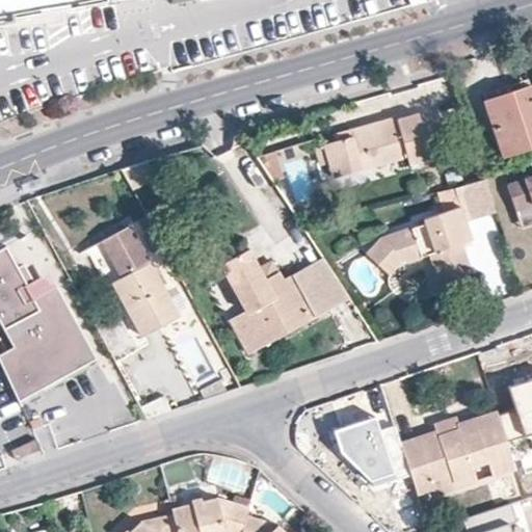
[(0,0),(0,14),(77,0),(0,0)]
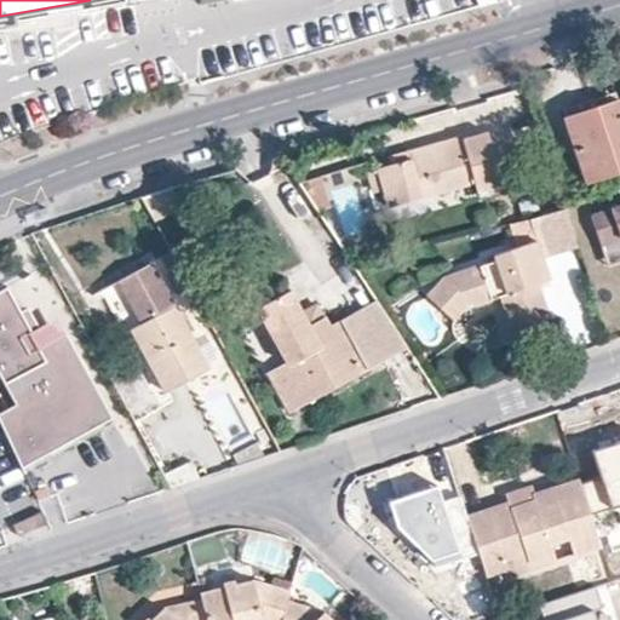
[(619,112),(616,99),(562,118),(585,182),(619,170),(619,112)]
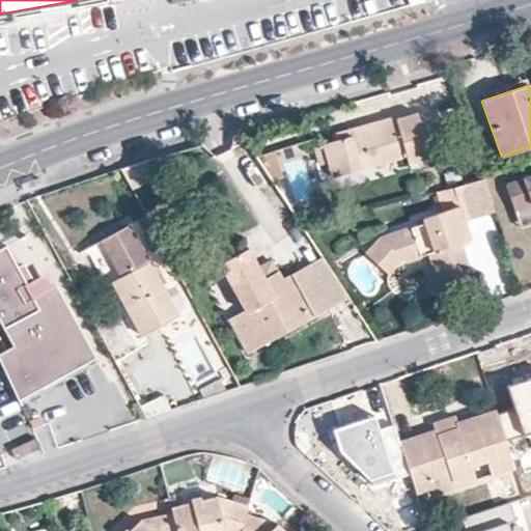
[(333,139),(322,142),(331,177),(404,156),(407,163),(427,157),(415,112),(396,117),(395,115),(330,133),(333,139)]
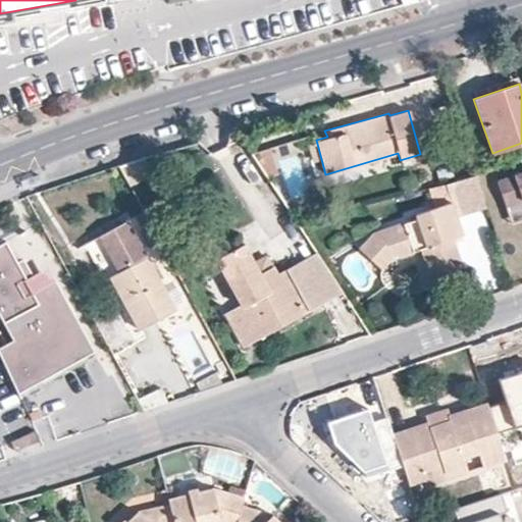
[(325,174),(316,140),(305,143),(315,177),(325,174)]
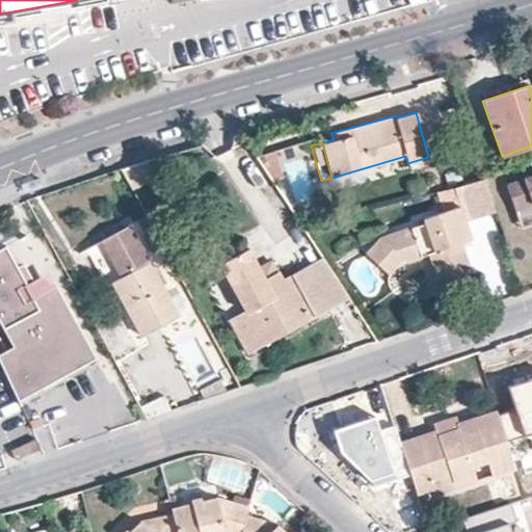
[(273,151),(262,155),(270,180),(282,177),(273,151)]
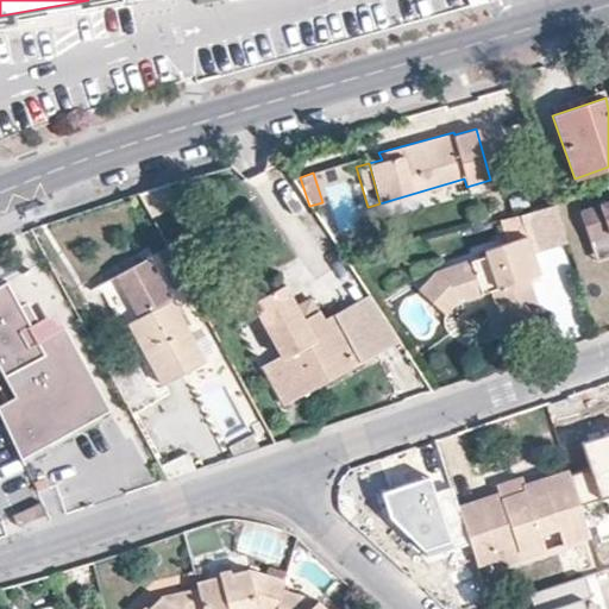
[(525,194),(508,199),(512,211),(528,206),(525,194)]
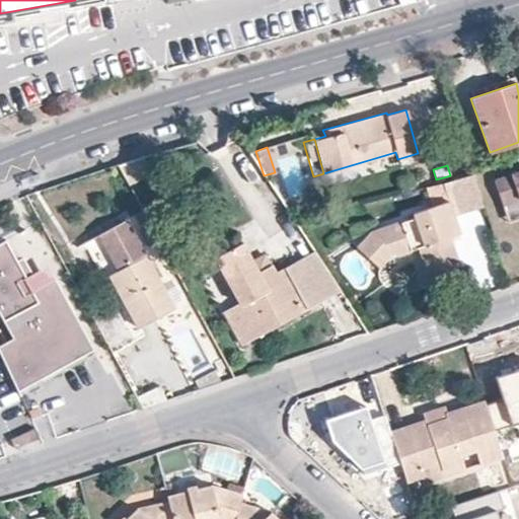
[(518,169),(493,179),(502,204),(518,198),(518,169)]
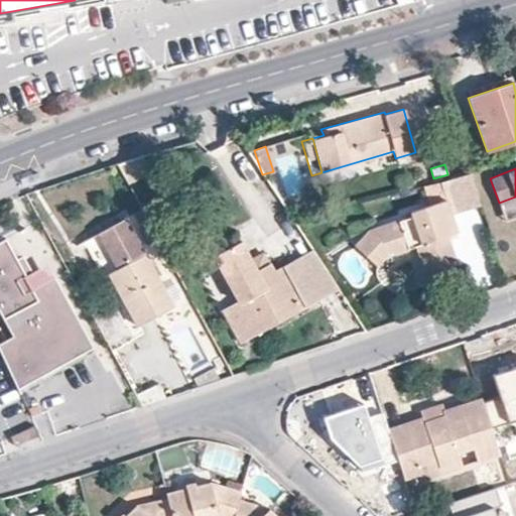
[(408,173),(395,177),(399,189),(412,185),(408,173)]
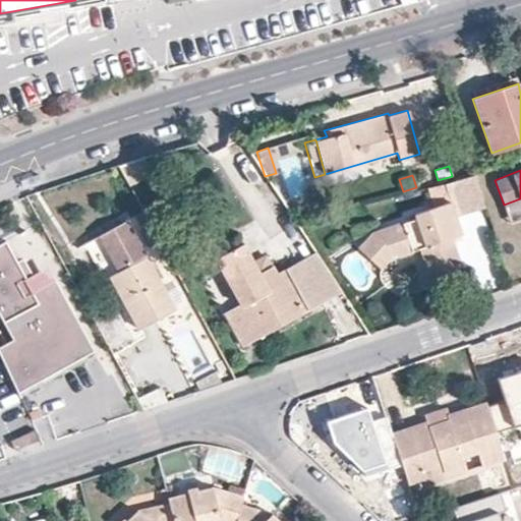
[(473,175),(444,184),(445,188),(450,203),(478,192),(473,175)]
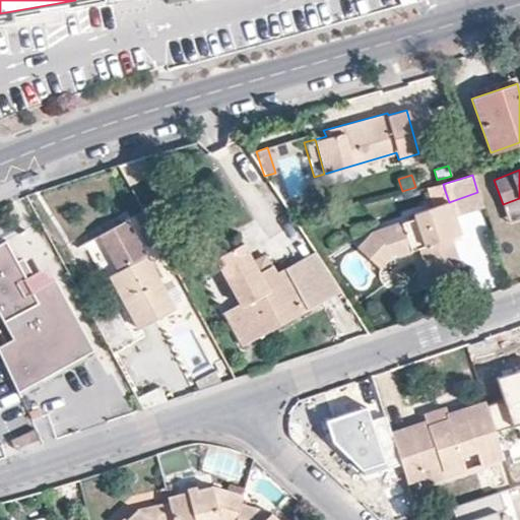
[(434,207),(449,202),(444,188),(429,193),(434,207)]
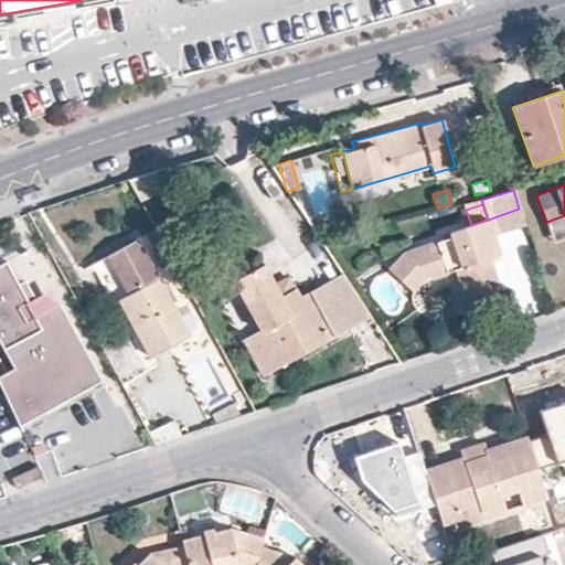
[(499,254),(488,220),(471,225),(449,231),(451,237),(438,243),(436,241),(403,253),(387,268),(412,291),(426,275),(430,280),(447,275),(446,273),(455,269),(468,311),(503,299),(489,257),(499,254)]
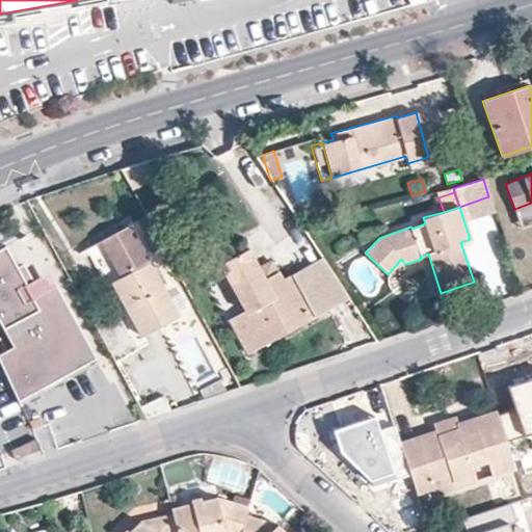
[(177,316),(127,225),(102,239),(123,276),(110,283),(141,335),(177,316)]
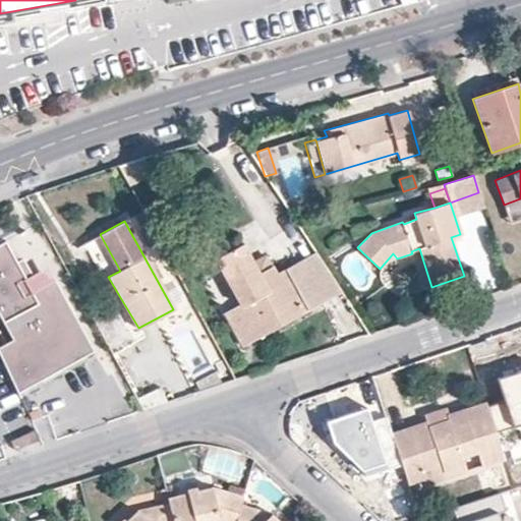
[(94,351),(56,280),(34,292),(26,279),(17,262),(6,240),(0,243),(0,356),(17,392),(75,360),(94,351)]
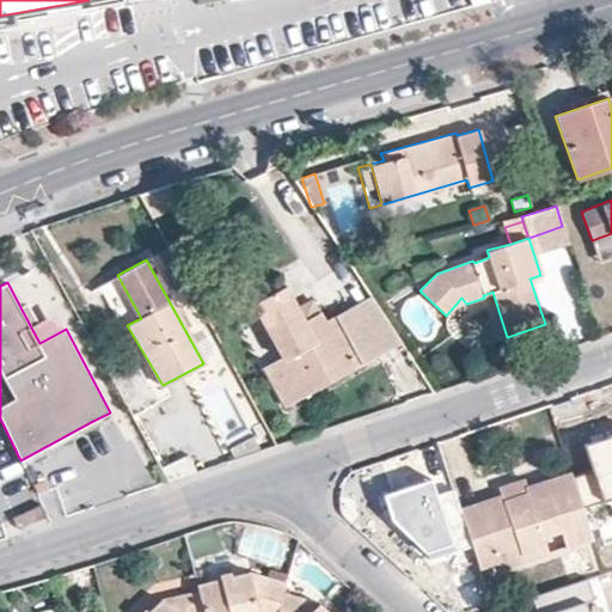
[(369,359),(338,301),(304,320),(286,287),(252,305),(281,357),(262,368),(282,407),(369,359)]
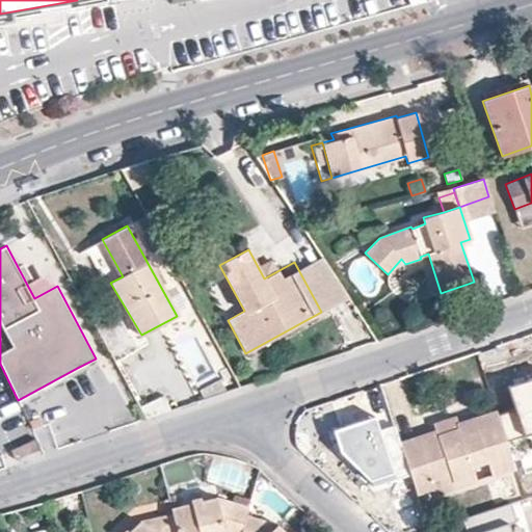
[(347,297),(315,250),(294,262),(321,312),(347,297)]
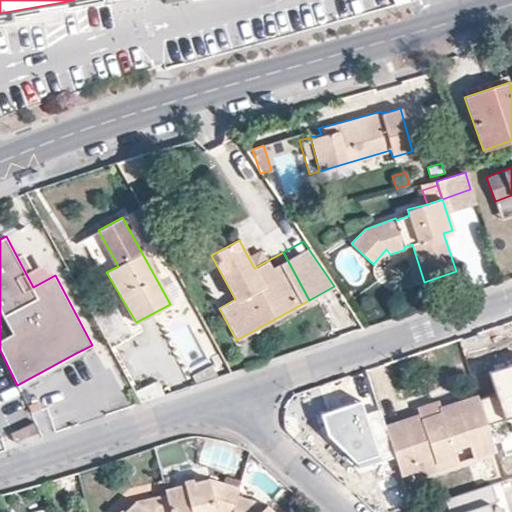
[(32,271),(23,253),(17,257),(26,274),(32,271)]
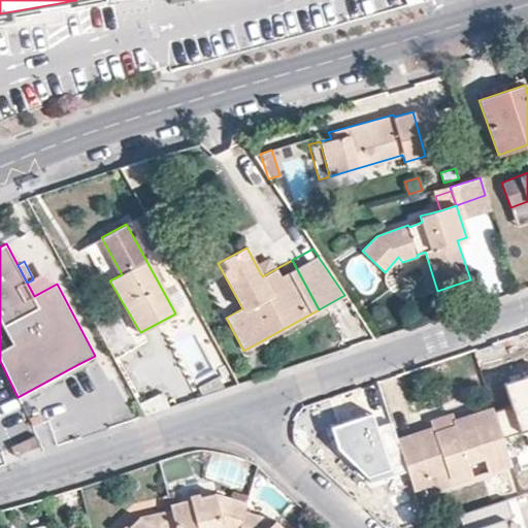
[(509,465),(490,405),(453,418),(454,425),(435,432),(431,426),(396,437),(400,452),(414,491),(429,487),(432,493),(472,479),(467,464),(483,459),(487,473),(509,465)]
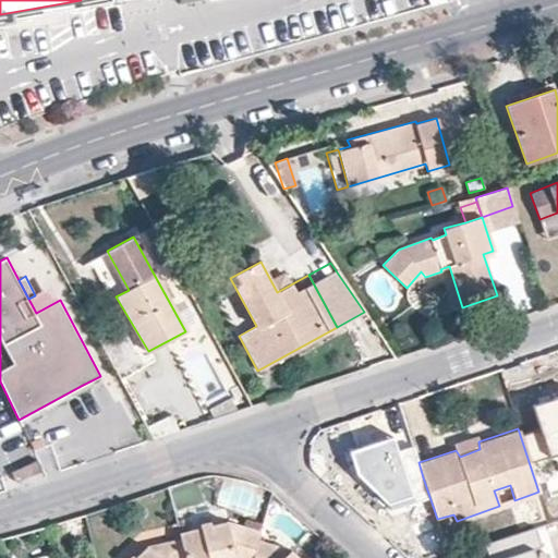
[(415,480),(411,465),(399,429),(374,438),(391,488),(415,480)]
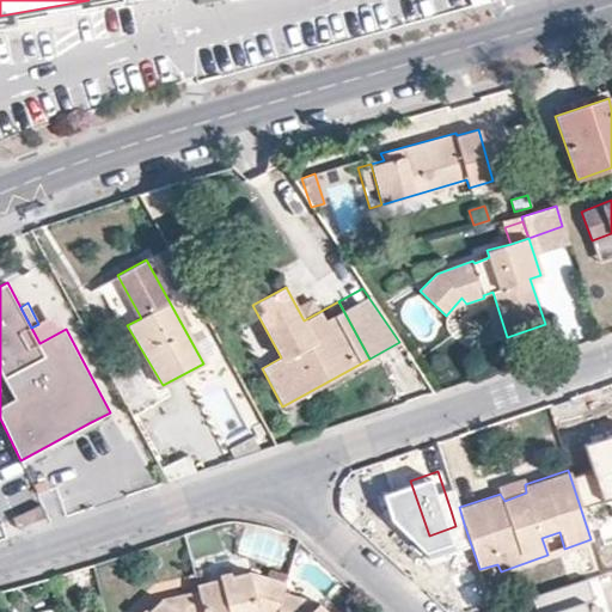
[(499,487),(500,494),(505,501),(526,493),(525,484),(524,478),(499,487)]
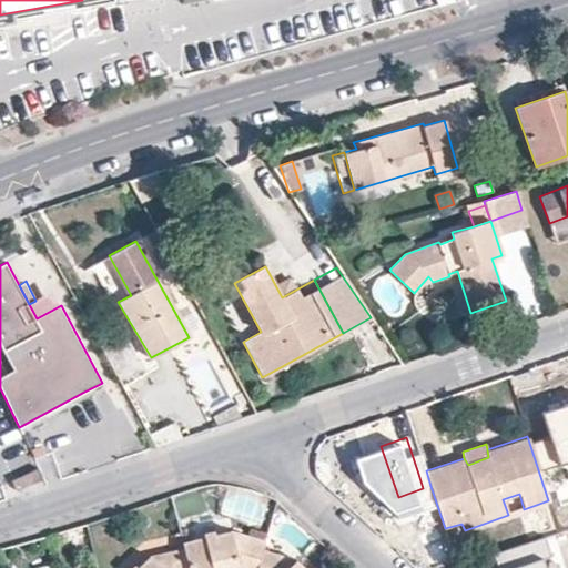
[(18,492),(43,479),(39,468),(12,482),(18,492)]
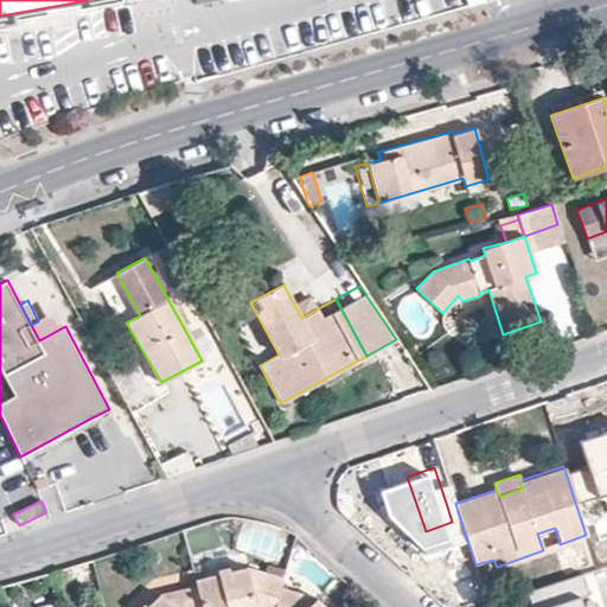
[(460,519),(455,503),(447,506),(452,522),(460,519)]
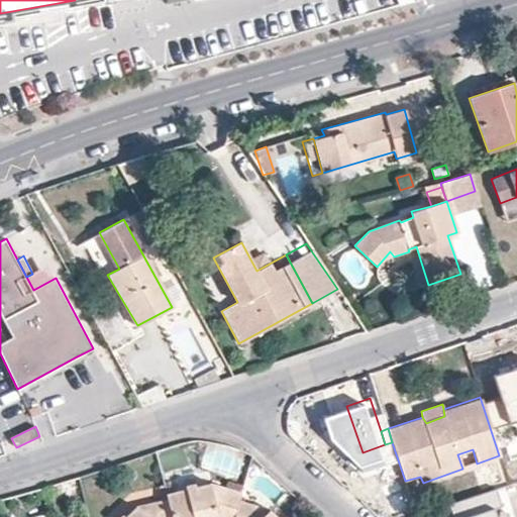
[(240,491),(209,483),(194,487),(185,489),(164,494),(165,495),(166,500),(170,516),(232,516),(237,501),(237,500),(240,491)]
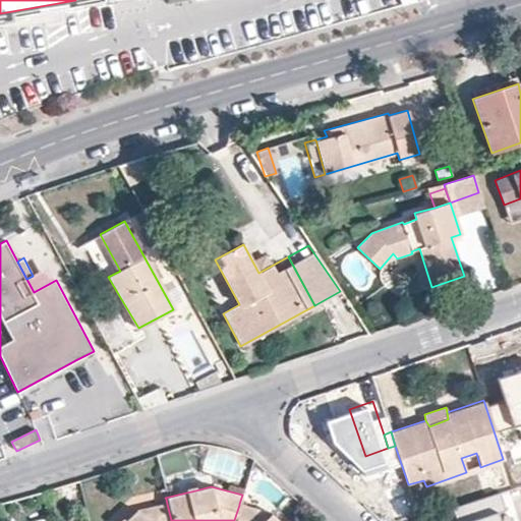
[(171,520),(167,504),(136,511),(126,520),(125,520),(171,520)]
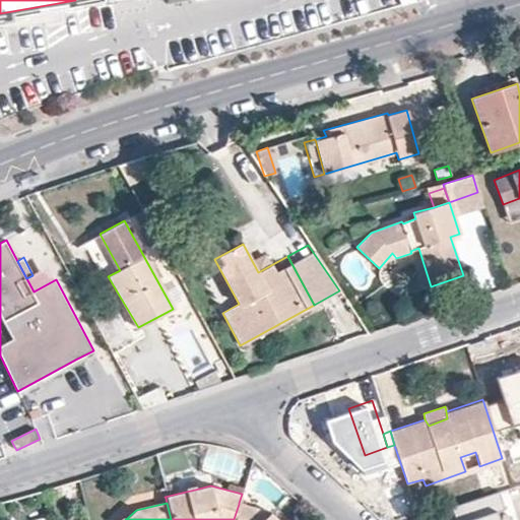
[(275,519),(269,512),(239,504),(234,519),(275,519)]
